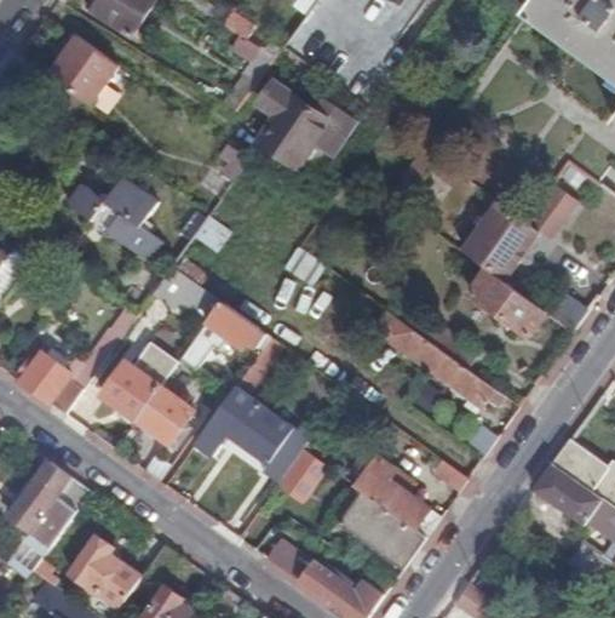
[(96,0),(90,10),(130,36),(151,0),(96,0)]
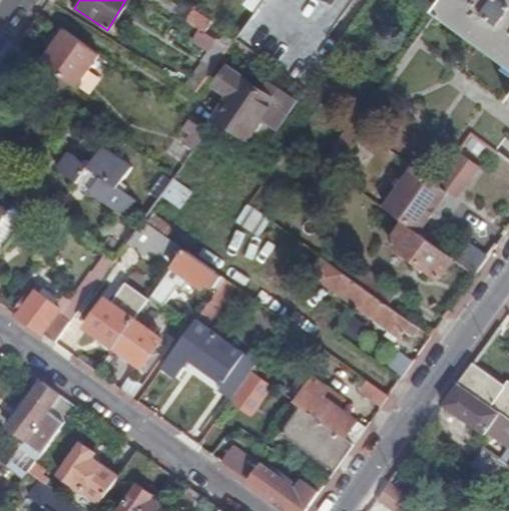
[(159,5),(176,16),(180,9),(166,0),(162,0),(159,5)]
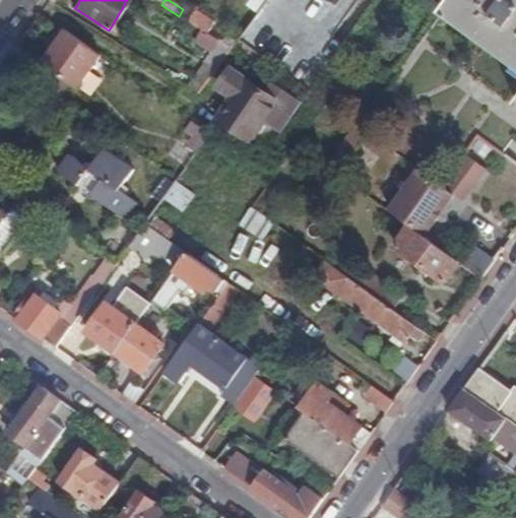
[(256,9),(258,0),(245,0),(244,4),(256,9)]
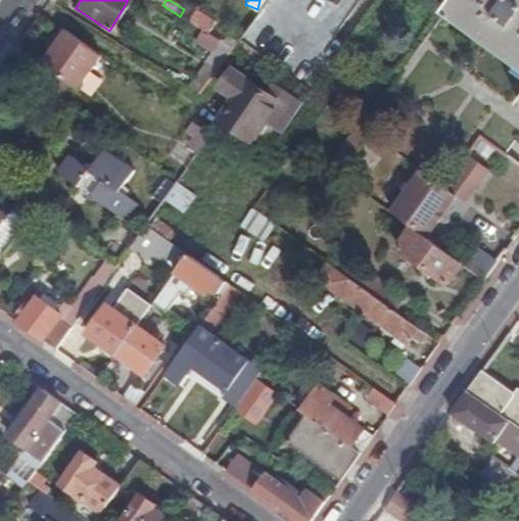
[(518,66),(518,0),(452,0),(442,12),(518,66)]
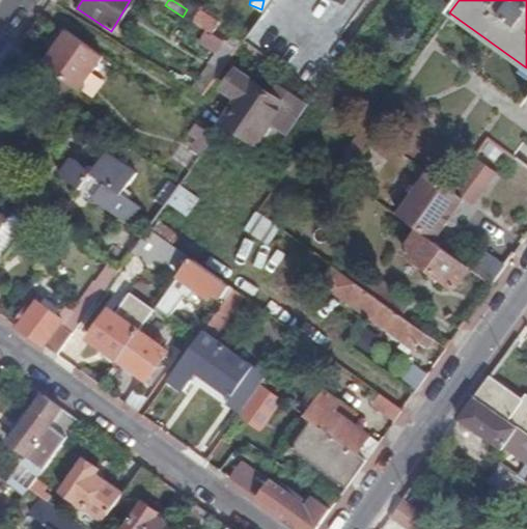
[(101,55),(60,26),(50,40),(54,45),(40,64),(77,89),(101,55)]
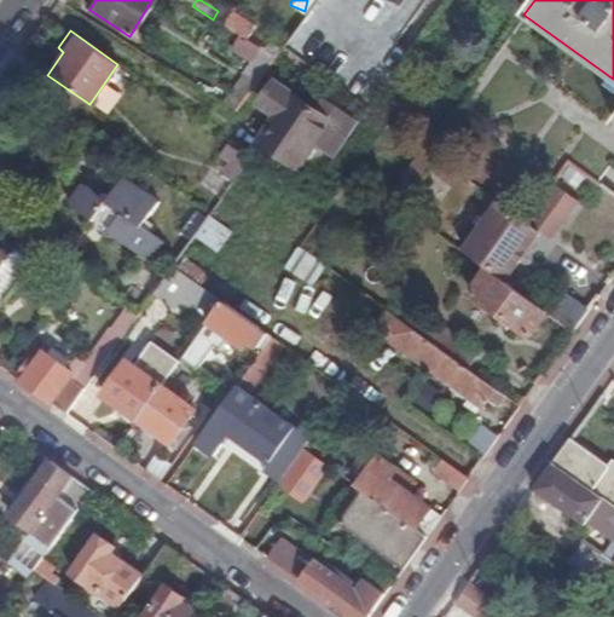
[(38,93),(6,69),(0,76),(0,88),(27,108),(38,93)]
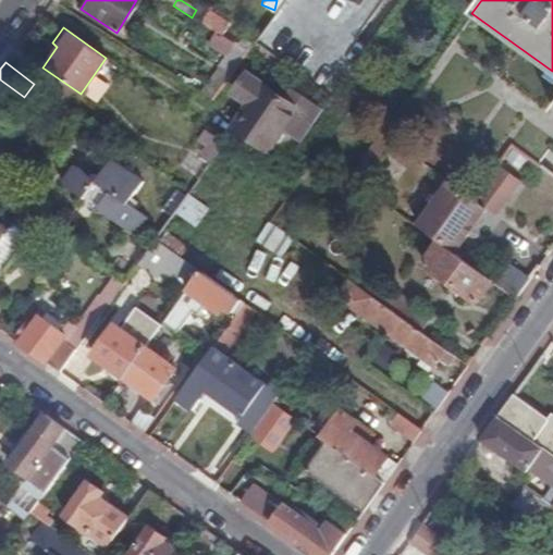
[(298,135),(318,106),(294,88),(286,99),(245,71),(233,88),(249,100),(232,124),(266,149),(282,124),(298,135)]
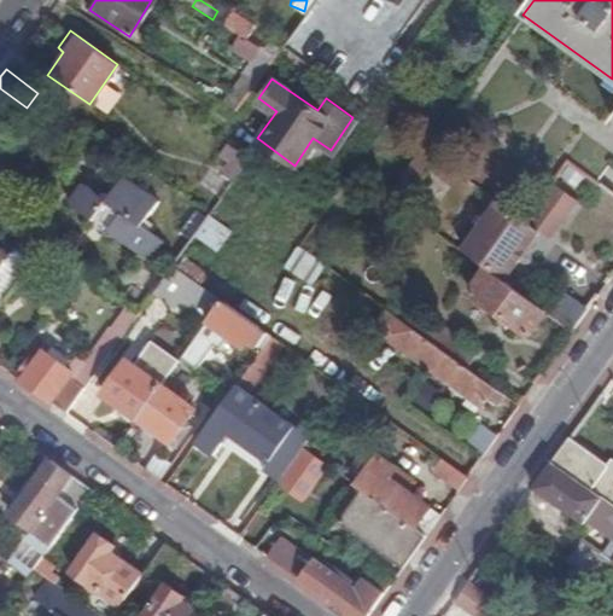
[(447,141),(436,134),(424,150),(433,157),(435,158),(447,141)]
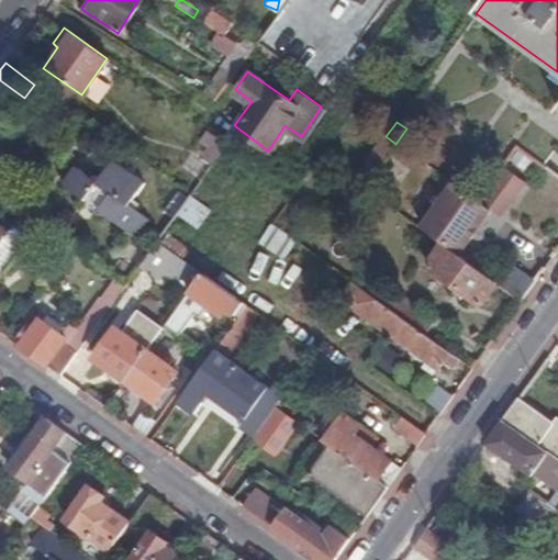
[(225,141),(204,127),(198,136),(219,149),(225,141)]
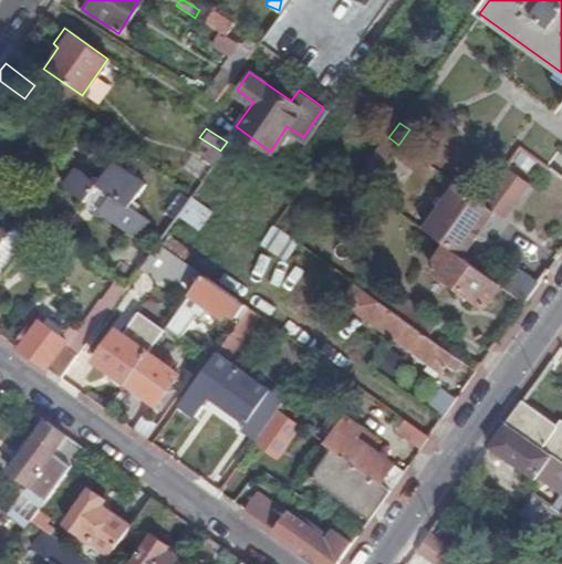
[(397,144),(388,137),(386,136),(355,183),(366,191),(397,144)]
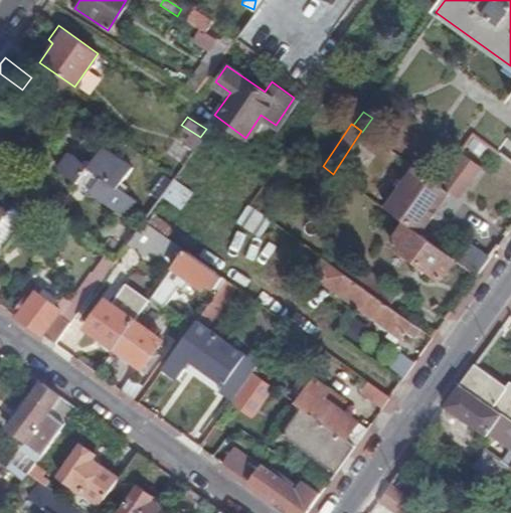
[(117,187),(132,167),(102,146),(92,161),(89,160),(83,160),(82,163),(67,152),(55,168),(77,184),(78,181),(87,186),(86,192),(89,196),(92,197),(96,197),(118,212),(129,196),(117,187)]
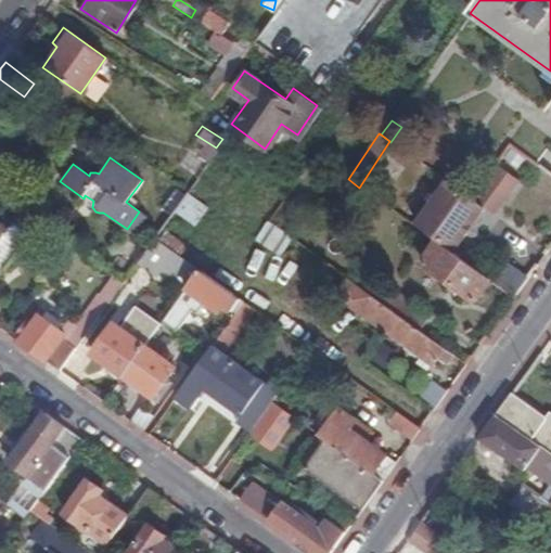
[(175,163),(165,177),(184,191),(194,177),(175,163)]
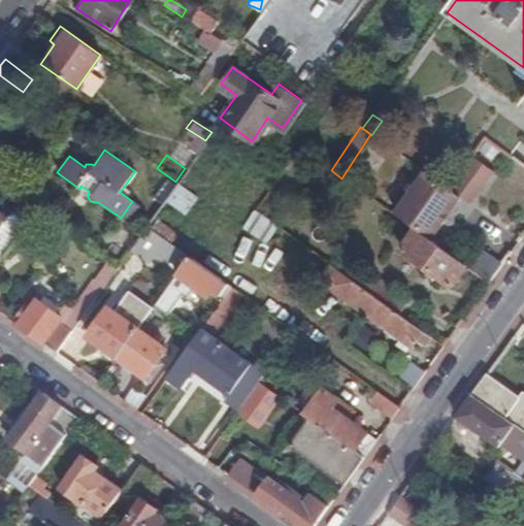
[(459,198),(447,189),(423,172),(393,216),(408,226),(429,240),(459,198)]
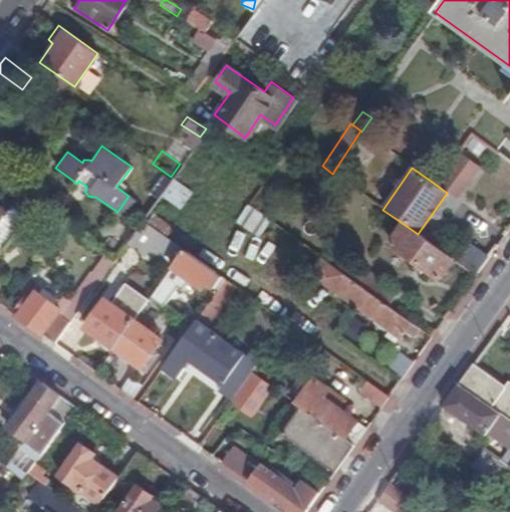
[(191,192),(173,179),(161,195),(179,208),(191,192)]
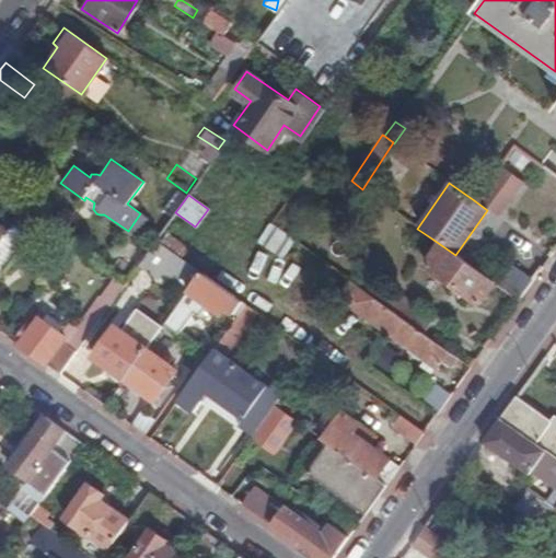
[(0,275),(27,236),(10,223),(0,237),(0,275)]
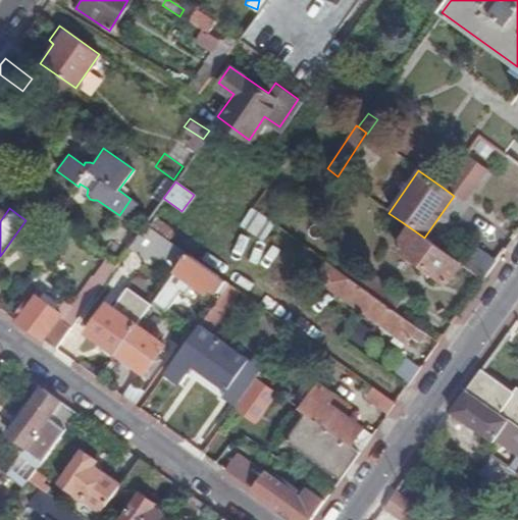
[(260,241),(273,223),(251,208),(239,225),(260,241)]
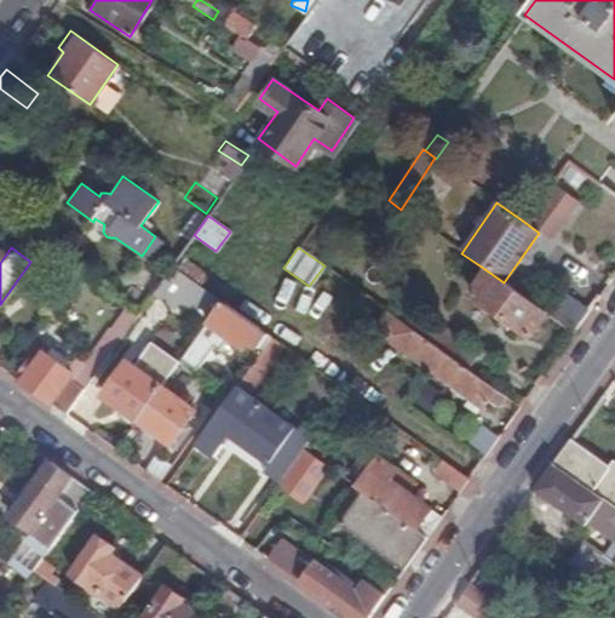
[(178,256),(172,265),(199,285),(205,276),(178,256)]
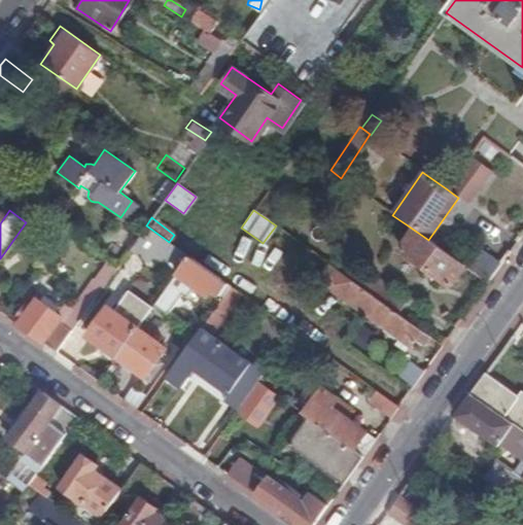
[(146,225),(130,248),(143,258),(147,252),(176,272),(187,255),(169,242),(146,225)]
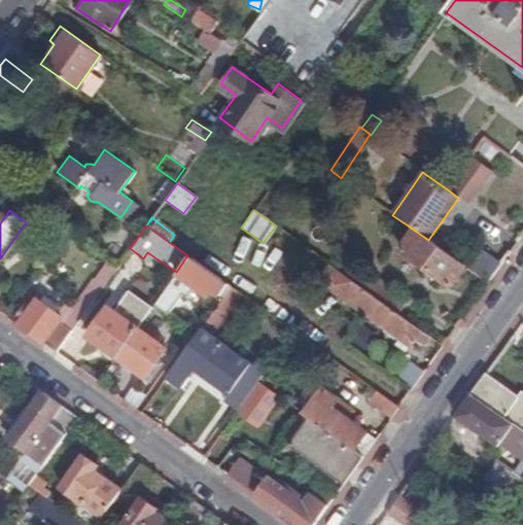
[(450,286),(464,267),(428,240),(408,225),(404,233),(408,237),(398,249),(450,286)]
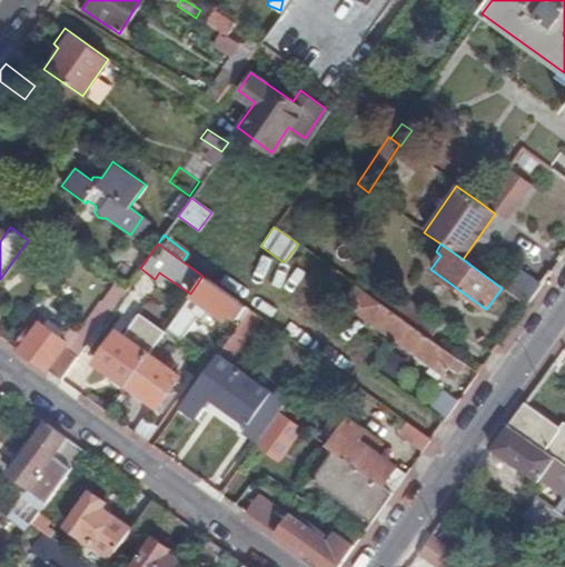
[(218,265),(197,249),(187,262),(209,278),(218,265)]
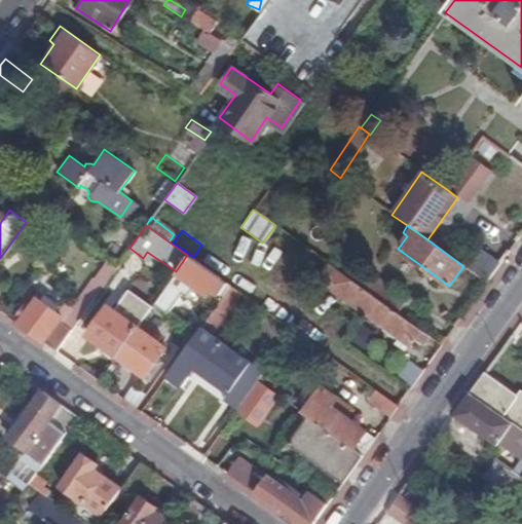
[(469,265),(486,276),(497,258),(480,247),(469,265)]
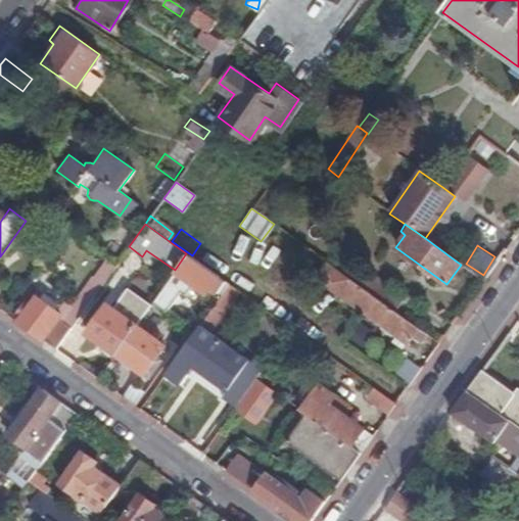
[(186,253),(175,270),(151,302),(166,312),(181,291),(184,293),(192,282),(205,292),(208,287),(217,292),(224,281),(186,253)]
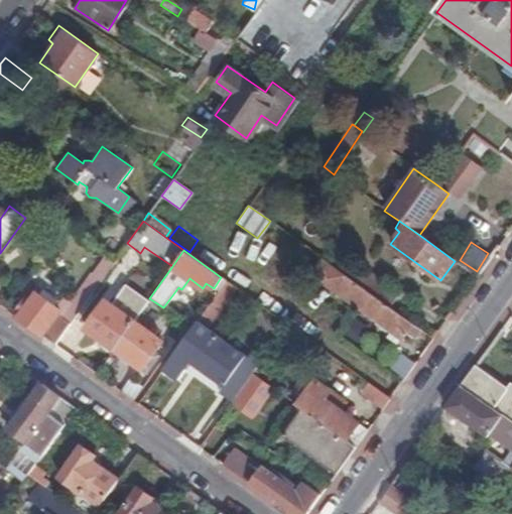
[(413,332),(416,327),(400,314),(360,286),(324,259),(321,264),(326,268),(318,279),(399,339),(407,328),(413,332)]
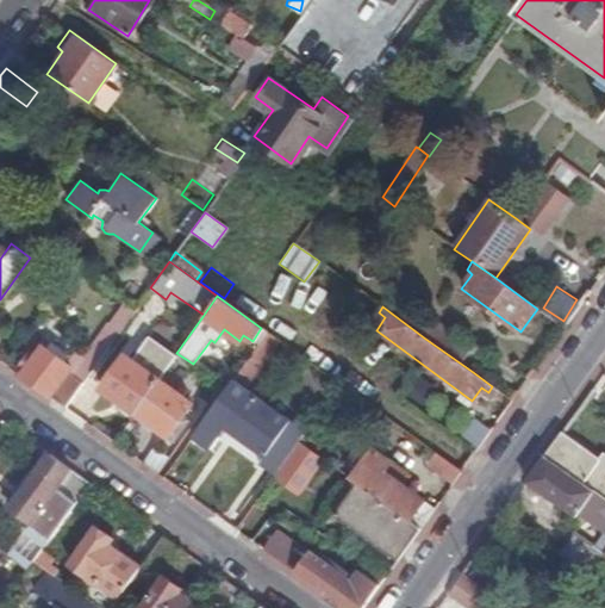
[(425,339),(473,372),(482,358),(435,324),(425,339)]
